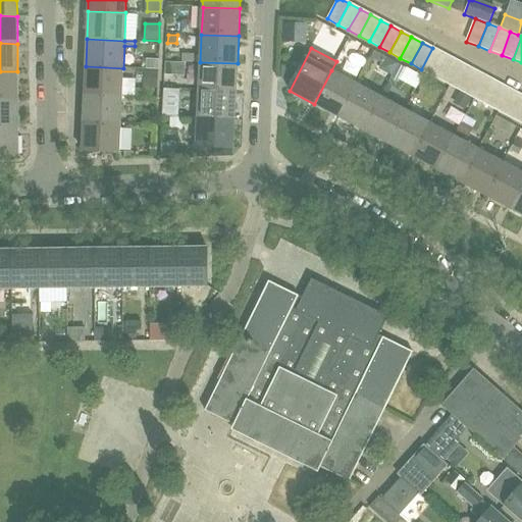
[(432,48),(421,69),(431,74),(442,53),(432,48)]
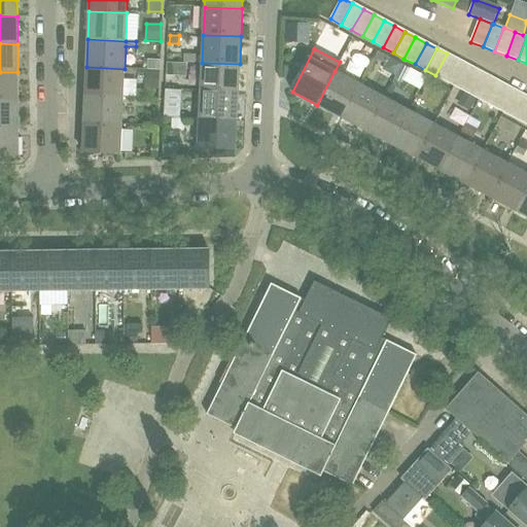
[(447,54),(435,75),(446,81),(457,60),(447,54)]
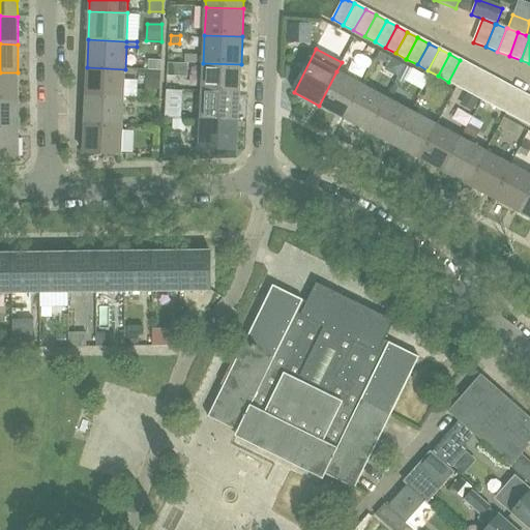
[(148,58),(148,68),(160,68),(162,58),(148,58)]
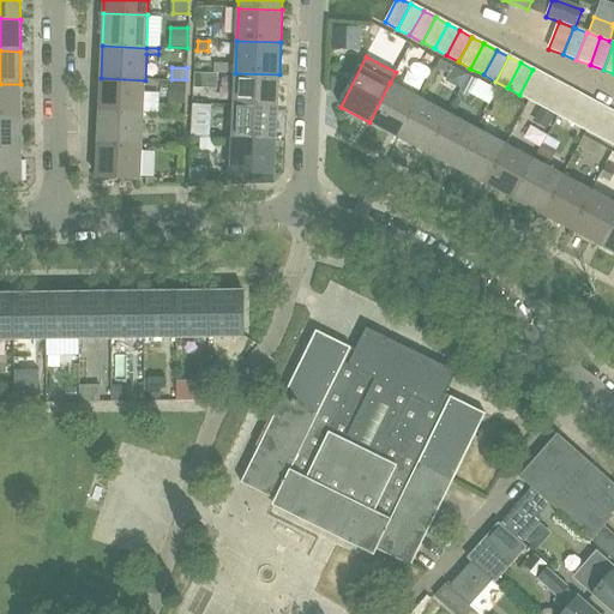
[(533,70),(519,95),(531,101),(545,76),(533,70)]
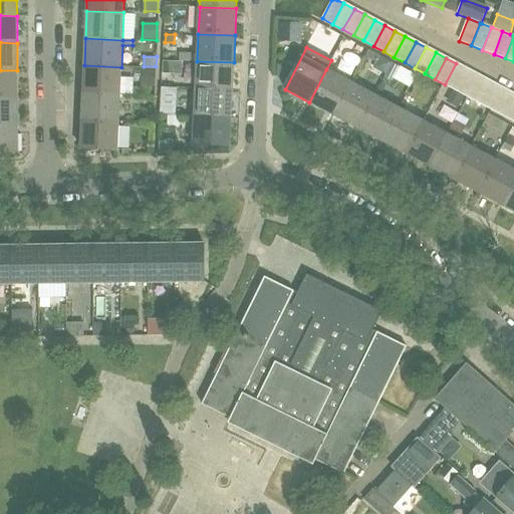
[(163,73),(171,73),(171,60),(163,60),(163,73)]
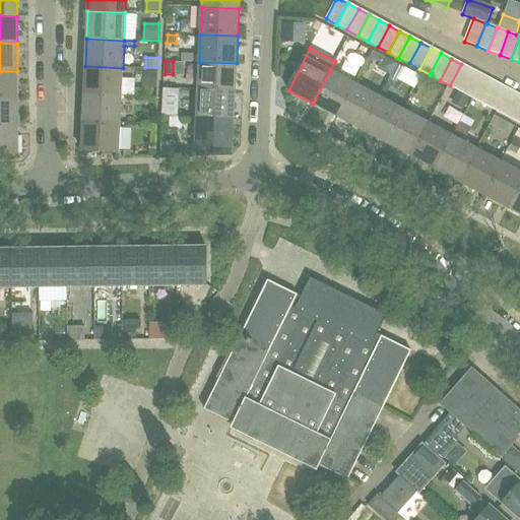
[(236,91),(237,63),(199,62),(198,89),(236,91)]
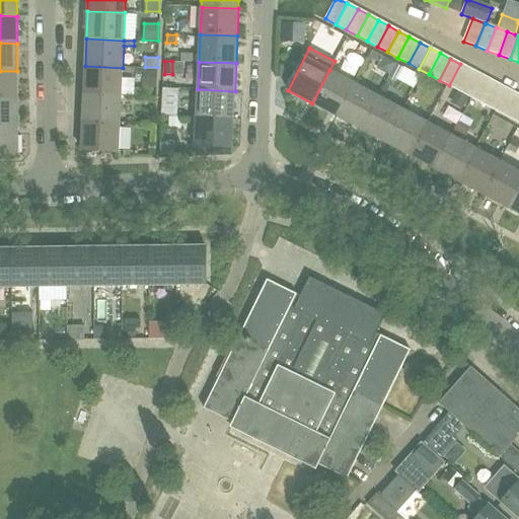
[(460,64),(449,85),(459,91),(471,70),(460,64)]
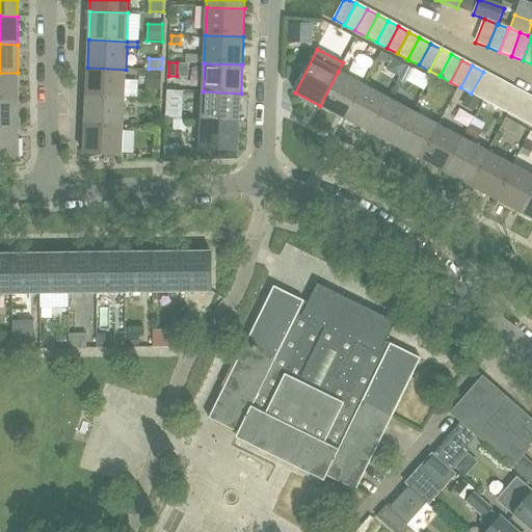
[(406,83),(407,81),(414,70),(407,67),(400,80),(406,83)]
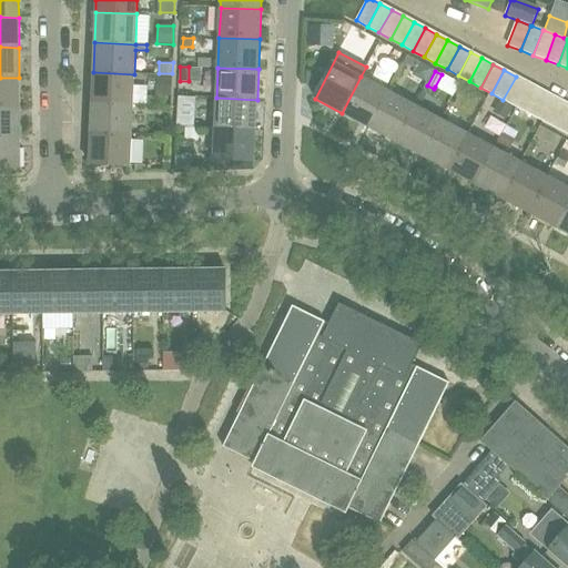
[(132,104),(134,74),(93,72),(92,102),(132,104)]
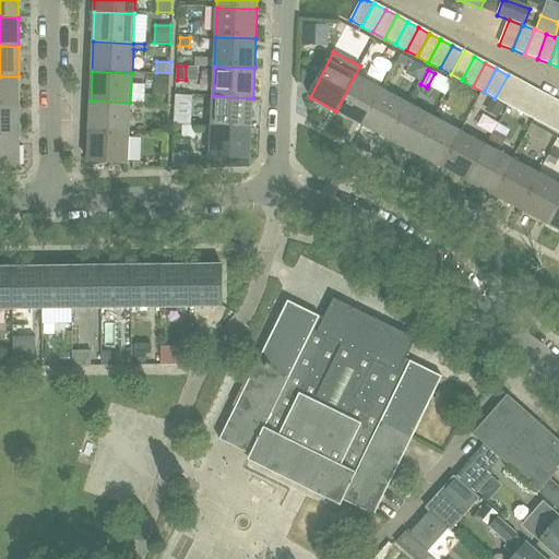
[(168,95),(169,76),(154,75),(153,95),(168,95)]
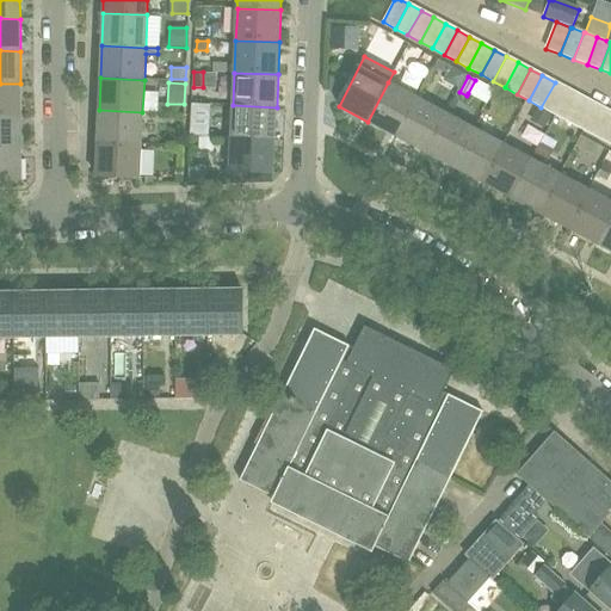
[(396,136),(417,98),(388,82),(368,122),(396,136)]
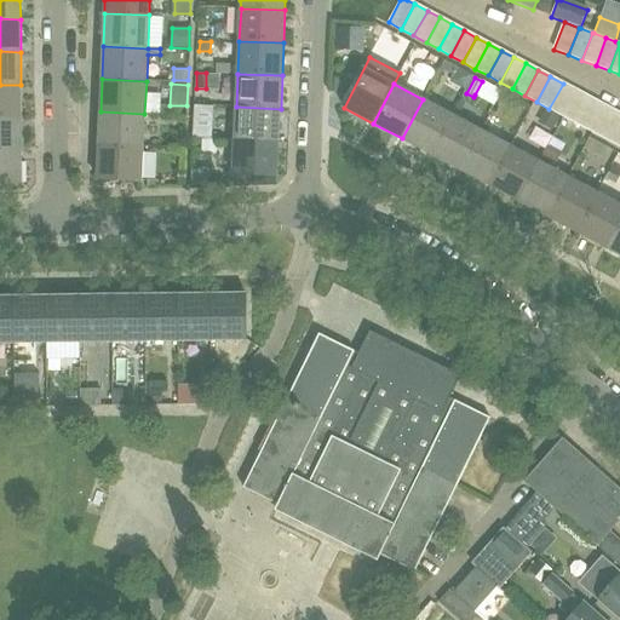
[(563,84),(549,109),(562,115),(575,90),(563,84)]
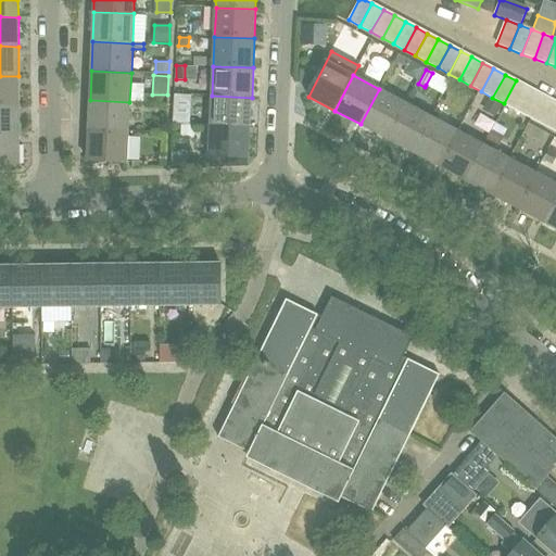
[(0,105),(20,105),(19,76),(0,76),(0,105)]
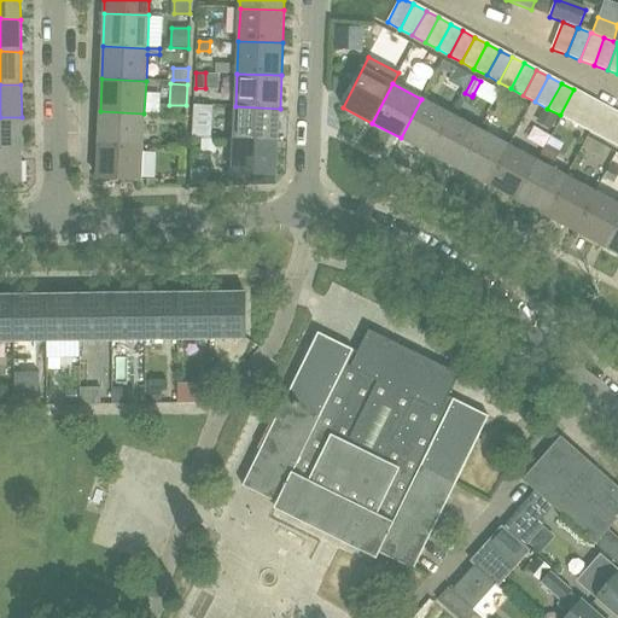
[(573,89),(560,115),(572,122),(586,97),(573,89)]
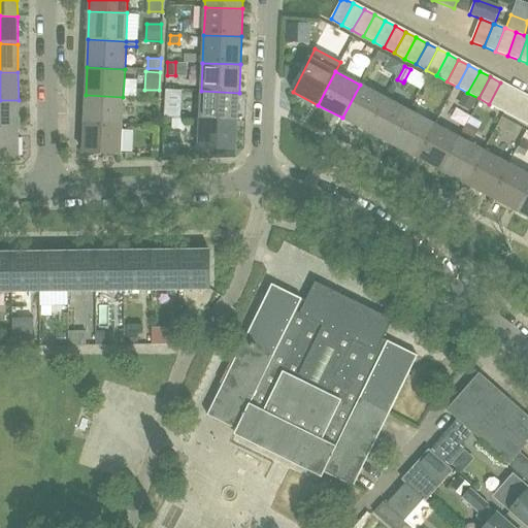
[(500,83),(489,104),(499,109),(510,88),(500,83)]
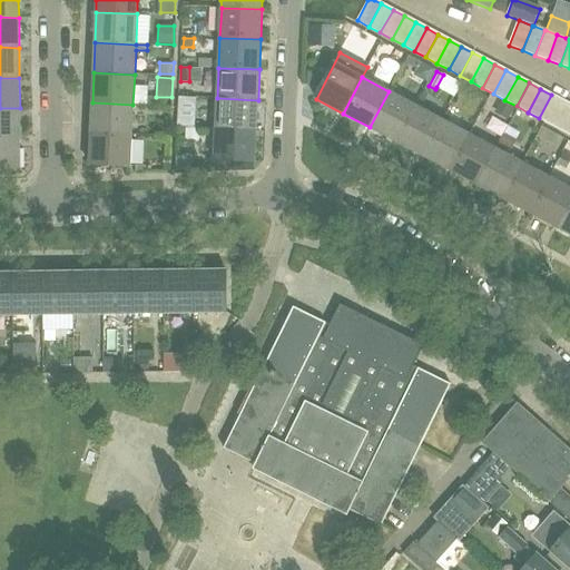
[(396,141),(415,106),(389,91),(370,127),(396,141)]
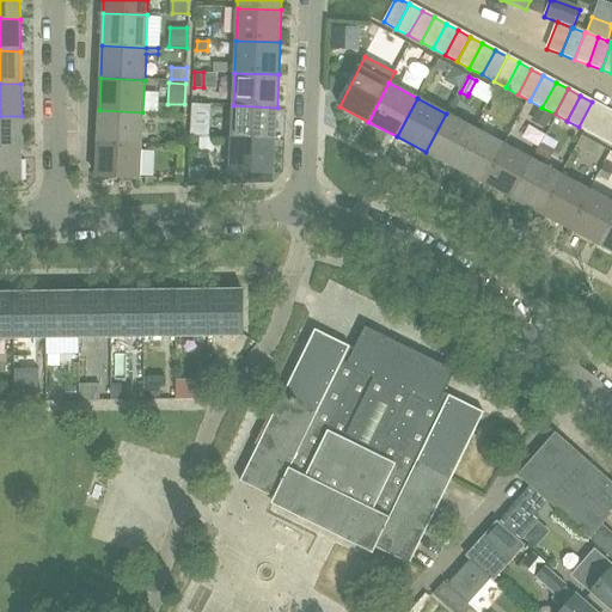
[(592,102),(579,127),(591,134),(604,109),(592,102)]
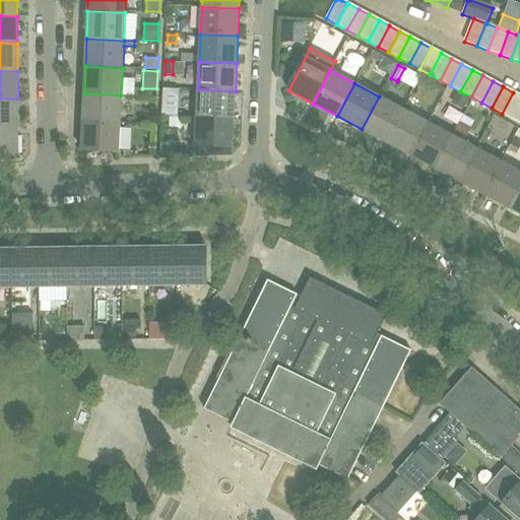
[(234,119),(236,91),(198,89),(197,117),(234,119)]
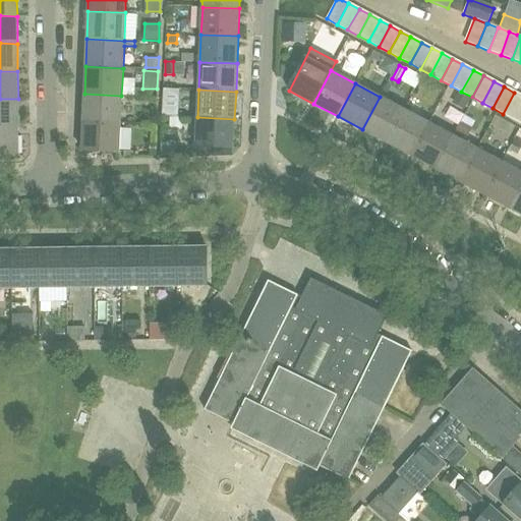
[(456,95),(453,102),(463,108),(467,101),(469,97),(459,91),(456,95)]
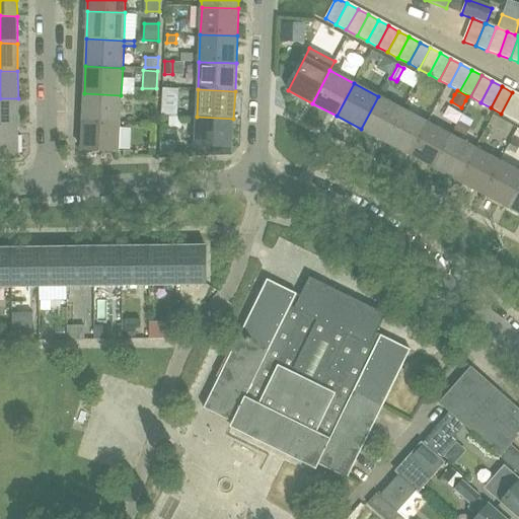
[(518,95),(512,92),(501,114),(511,119),(518,104),(518,95)]
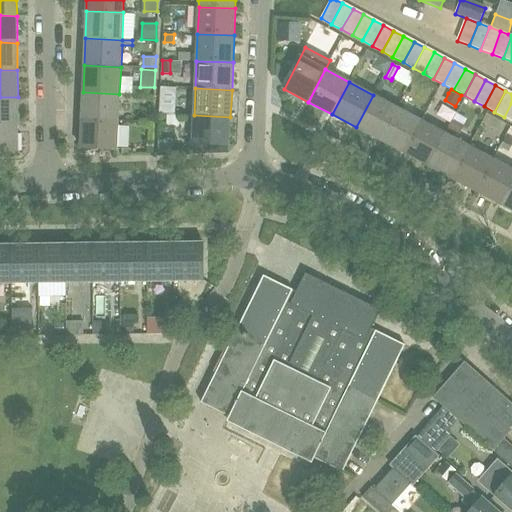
[(118,121),(119,94),(83,92),(82,119),(118,121)]
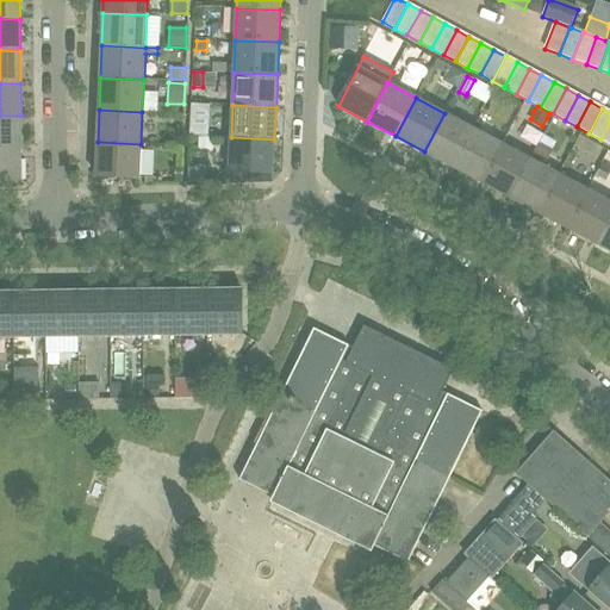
[(453,167),(473,129),(444,113),(424,151),(453,167)]
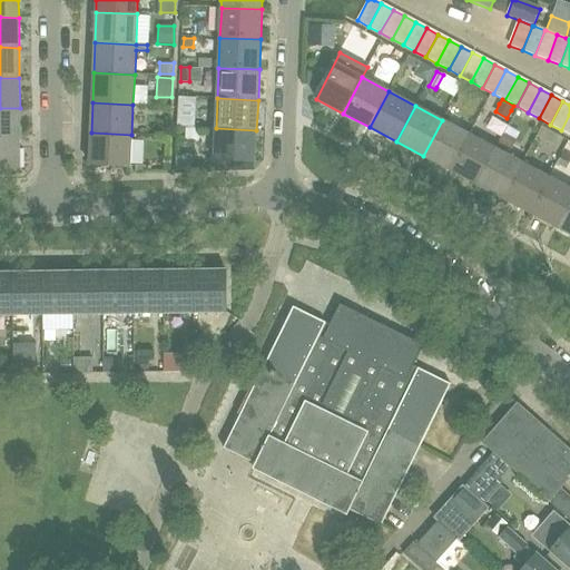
[(0,138),(20,139),(20,108),(0,108),(0,138)]
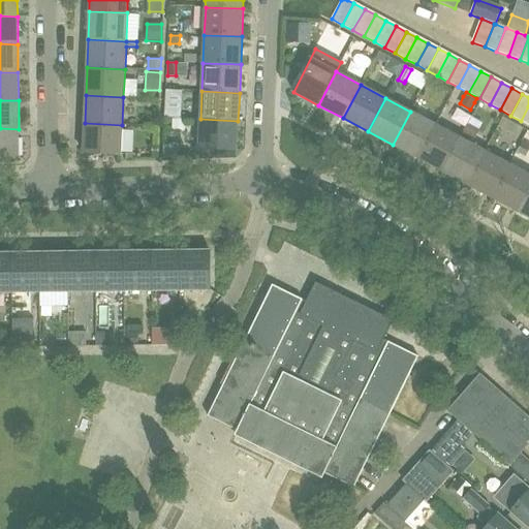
[(417,158),(435,125),(410,112),(393,145),(417,158)]
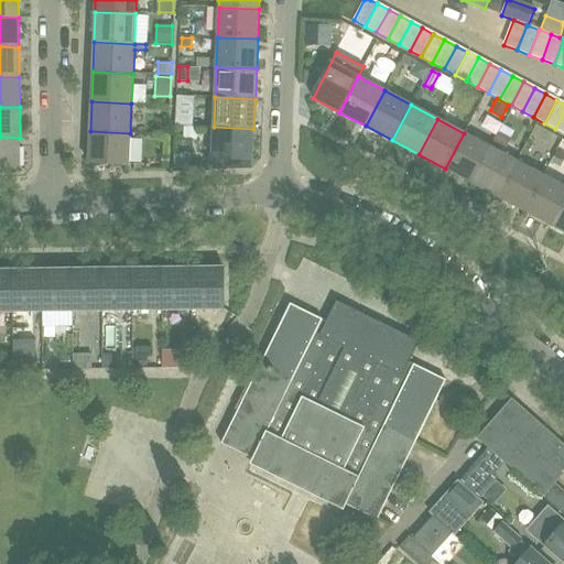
[(166,129),(167,121),(158,121),(156,134),(166,134),(166,129)]
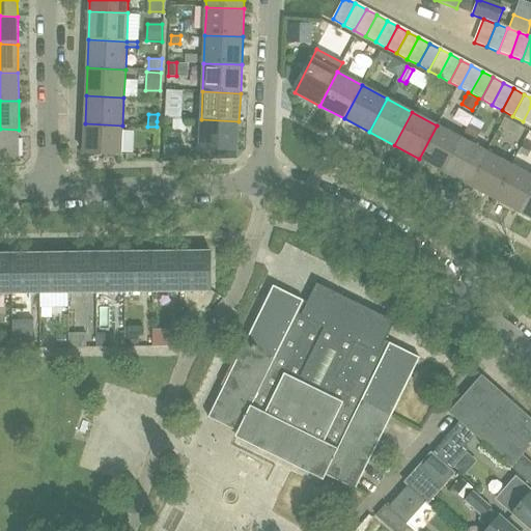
[(238,150),(239,121),(201,119),(199,148),(238,150)]
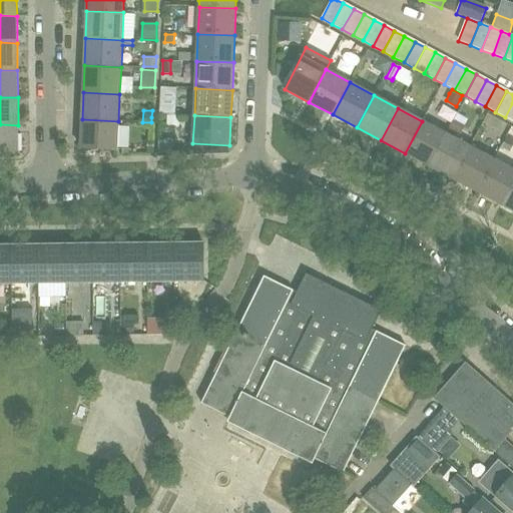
[(117,148),(118,121),(82,119),(80,147),(117,148)]
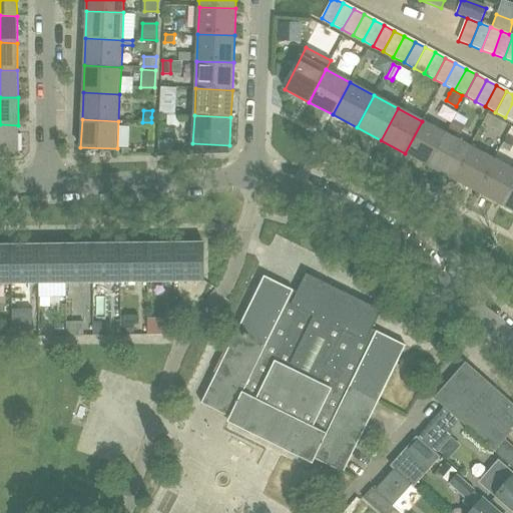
[(465,126),(454,120),(449,129),(460,135),(465,126)]
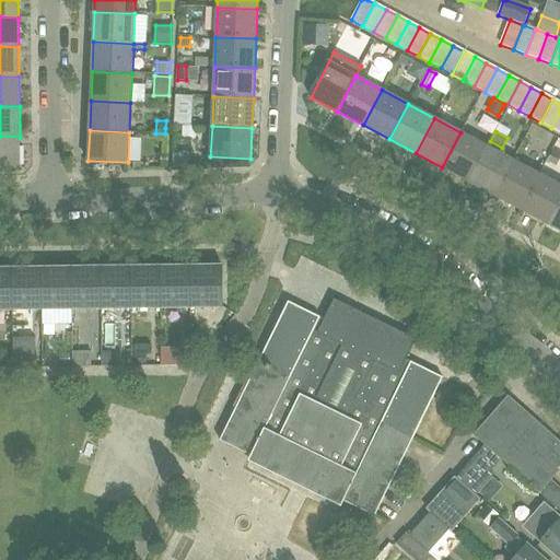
[(468,182),(487,147),(461,132),(442,167),(468,182)]
